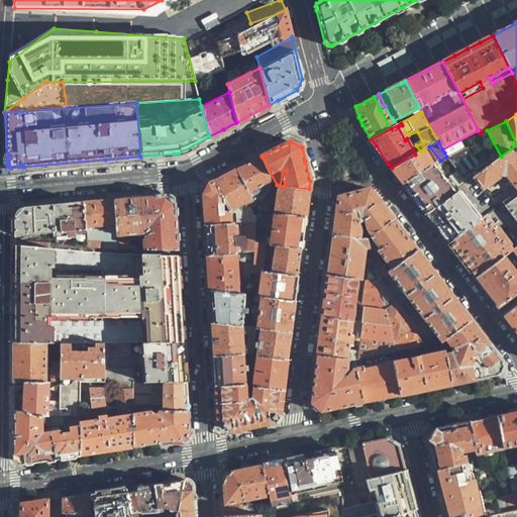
[(476,143),(462,149),(447,157),(468,182),(474,177),(492,163),(481,143),(476,143)]
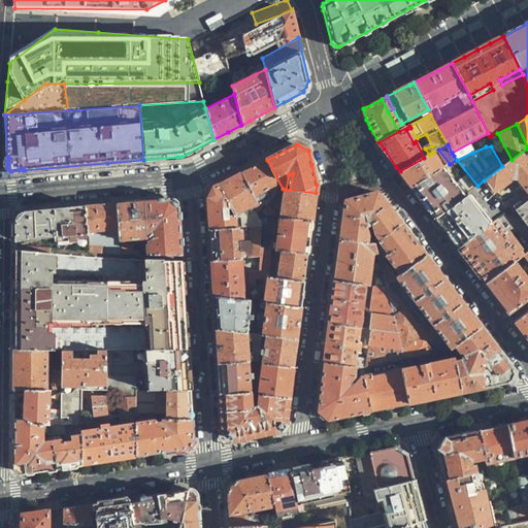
[(472,153),(469,147),(454,156),(456,160),(457,160),(472,153)]
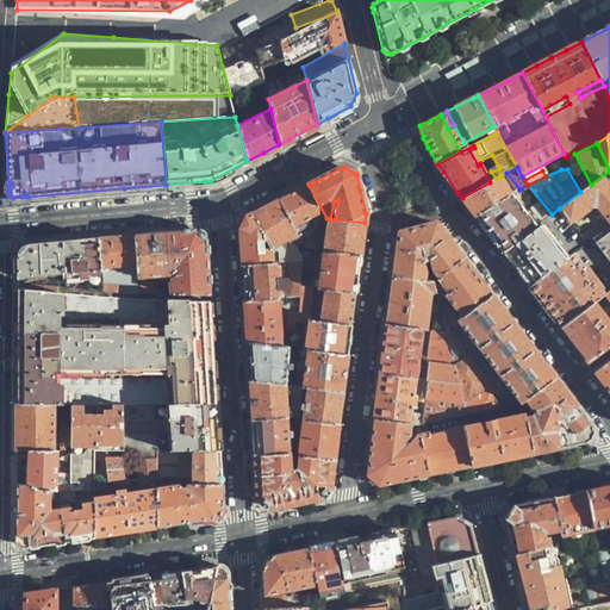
[(609,172),(591,185),(580,192),(559,209),(570,223),(591,206),(595,206),(597,205),(609,221),(609,224),(593,238),(609,260),(609,259),(609,172)]
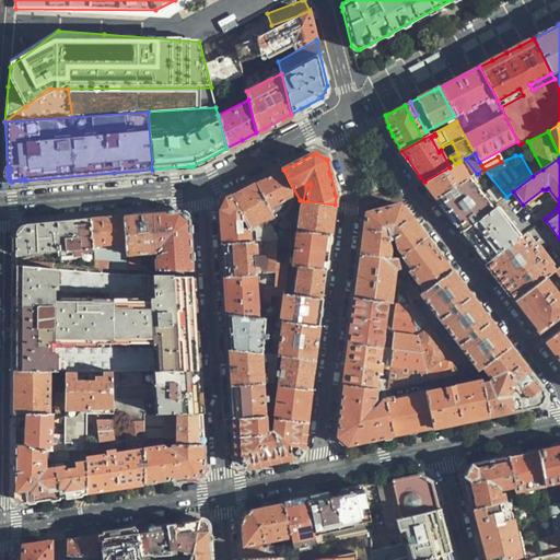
[(450,167),(424,182),(427,185),(438,199),(471,177),(459,162),(455,164),(450,167)]
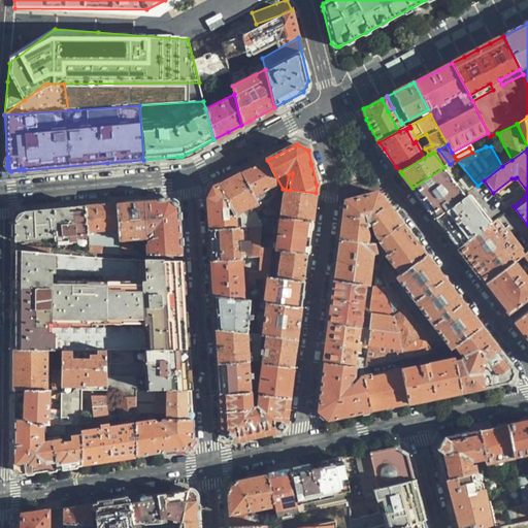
[(283,189),(267,160),(255,166),(242,173),(258,203),(261,209),(269,205),(283,189)]
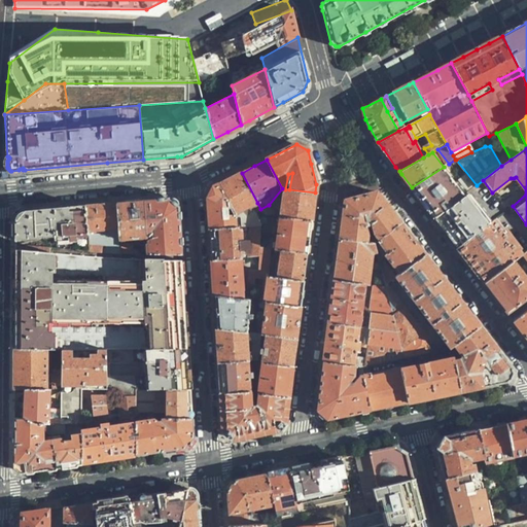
[(444,167),(412,187),(424,204),(435,218),(469,192),(466,189),(462,192),(446,170),(450,167),(449,164),(444,167)]
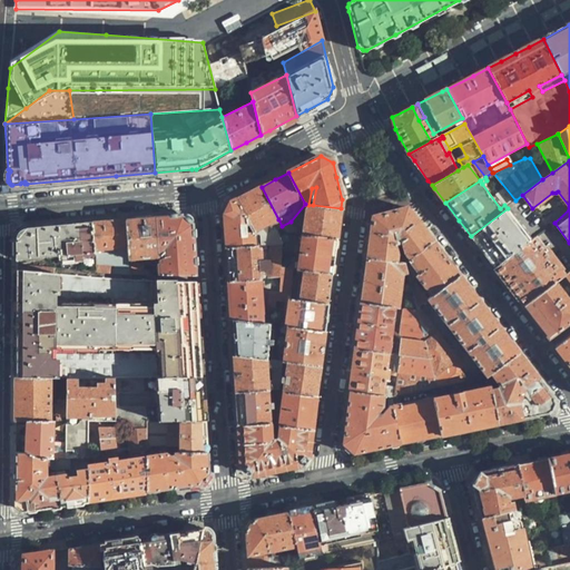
[(278,219),(262,187),(248,194),(237,199),(261,245),(272,244),(282,244),(272,223),(278,219)]
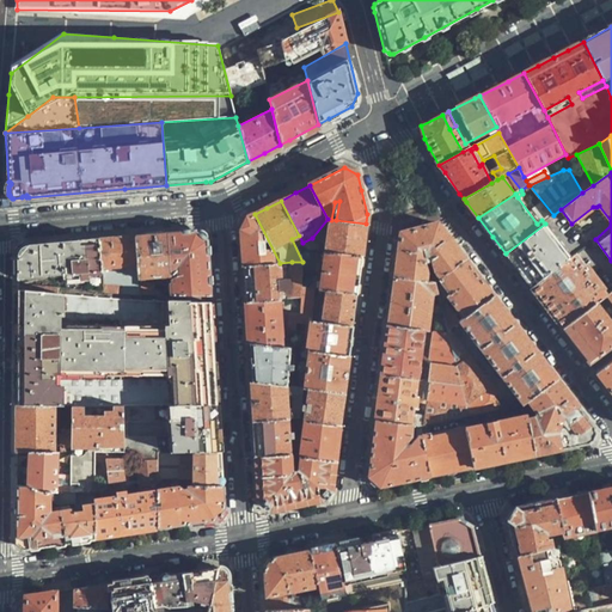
[(280,263),(255,214),(249,218),(242,227),(243,250),(244,265),(277,263),(280,263)]
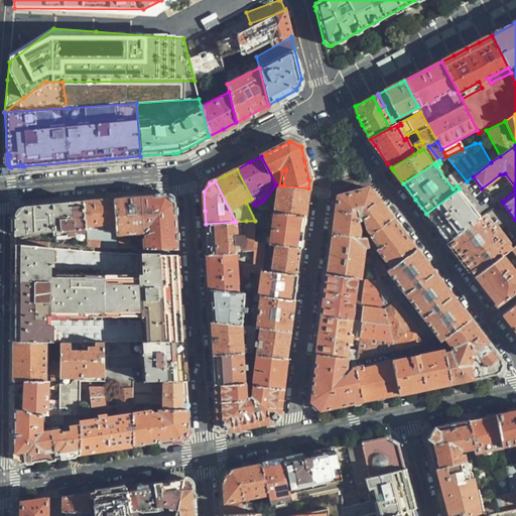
[(274,212),(305,216),(306,204),(308,188),(283,185),(279,185),(277,188),(274,212)]
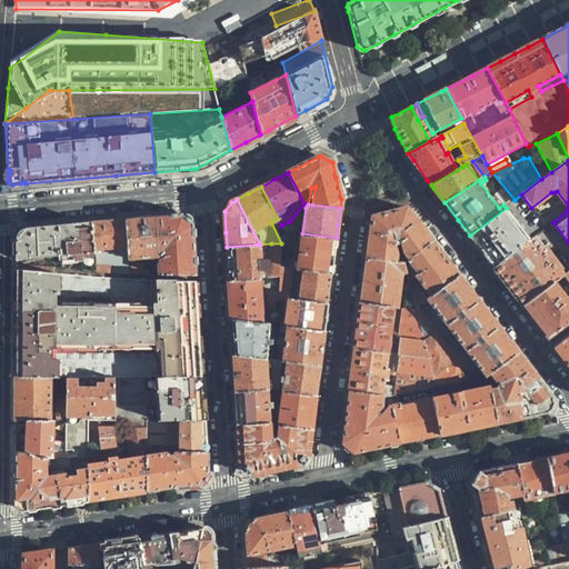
[(408,257),(431,239),(408,207),(389,211),(372,217),(367,258),(397,262),(398,251),(402,250),(408,257)]
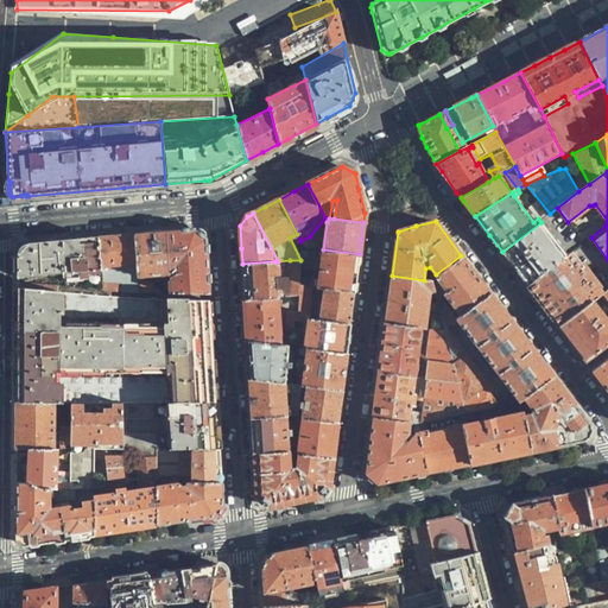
[(542,222),(502,252),(514,268),(529,286),(568,255),(542,222)]
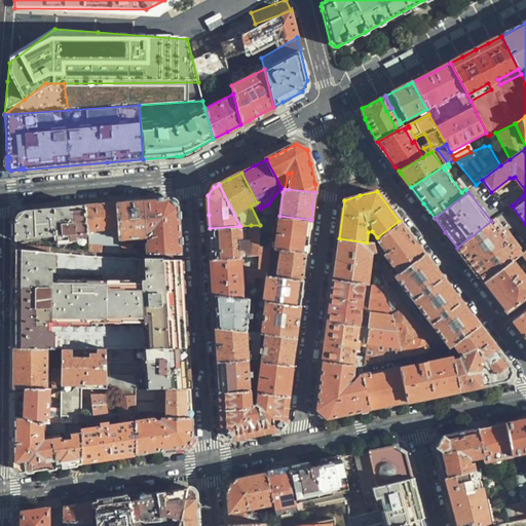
[(166,197),(146,198),(148,233),(149,238),(146,238),(146,253),(179,254),(177,207),(173,202),(166,197)]
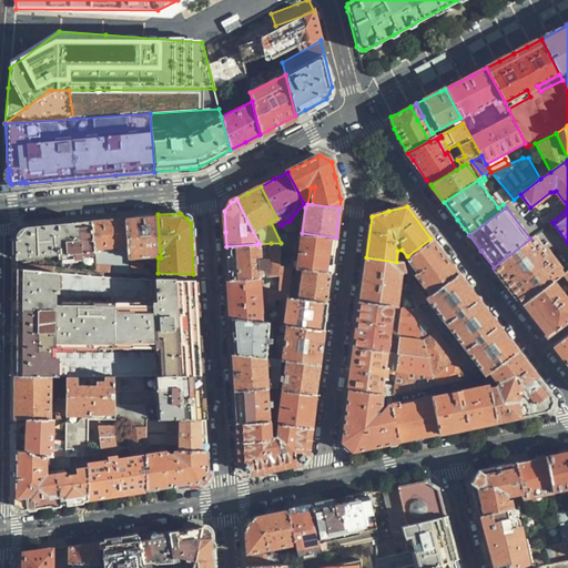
[(160,252),(158,214),(141,216),(124,217),(125,249),(127,254),(160,252)]
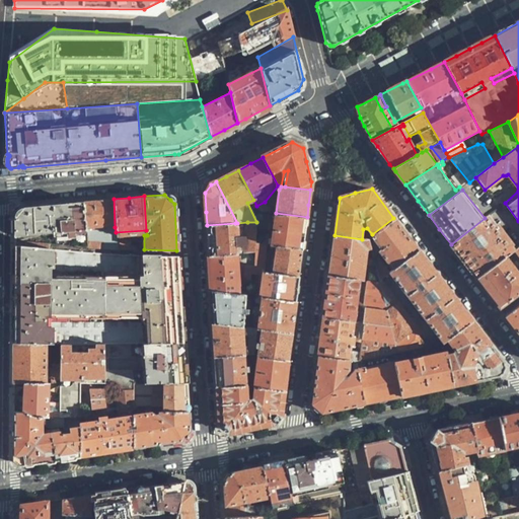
[(115,227),(114,199),(104,200),(82,202),(84,229),(115,227)]
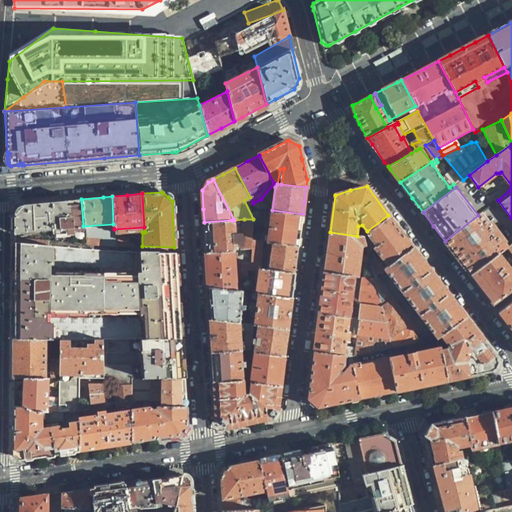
[(83,226),(81,199),(65,200),(35,203),(21,204),(13,213),(13,232),(52,228),(52,231),(84,229),(83,226)]
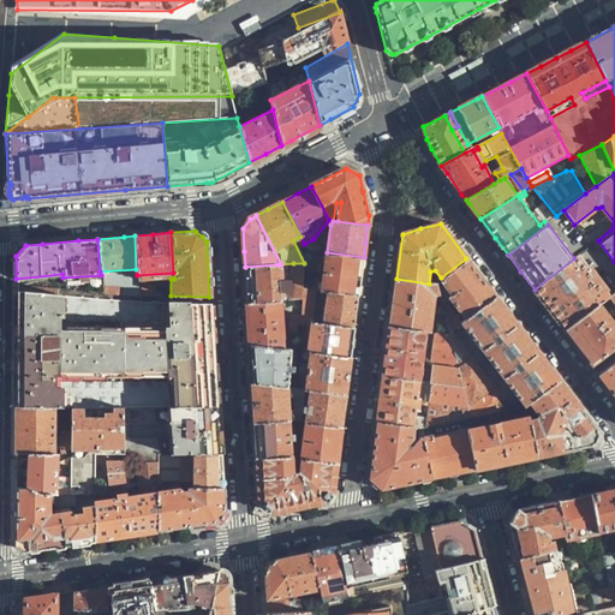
[(328,291),(358,294),(362,275),(364,257),(327,252),(322,290),(328,291)]
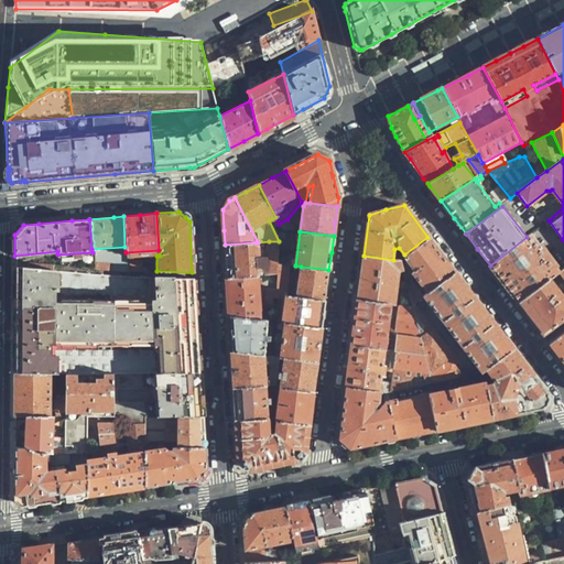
[(506,286),(518,302),(546,282),(550,279),(552,278),(555,275),(556,274),(552,269),(554,267),(552,266),(540,249),(538,247),(537,248),(528,236),(527,237),(490,266),(506,286)]
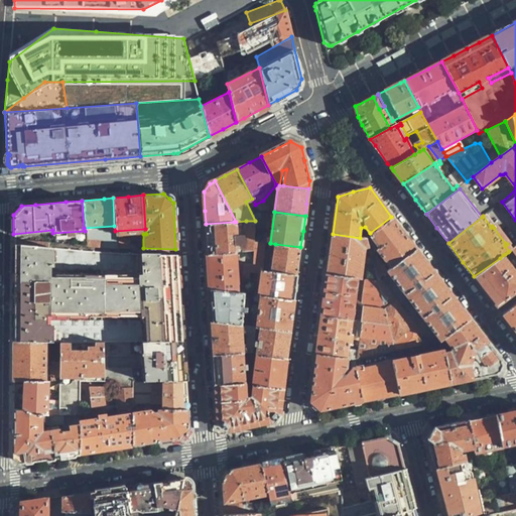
[(391,267),(416,249),(403,232),(391,217),(370,233),(381,248),(379,249),(391,267)]
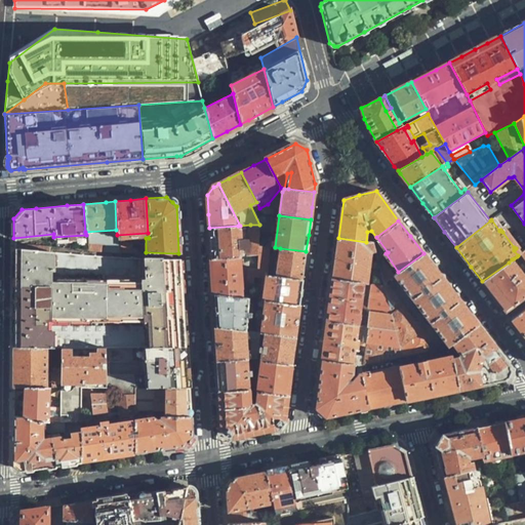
[(238,226),(209,228),(210,243),(211,258),(239,256),(257,254),(258,245),(259,225),(250,225),(248,252),(243,252),(242,246),(246,246),(246,242),(239,242),(238,226)]
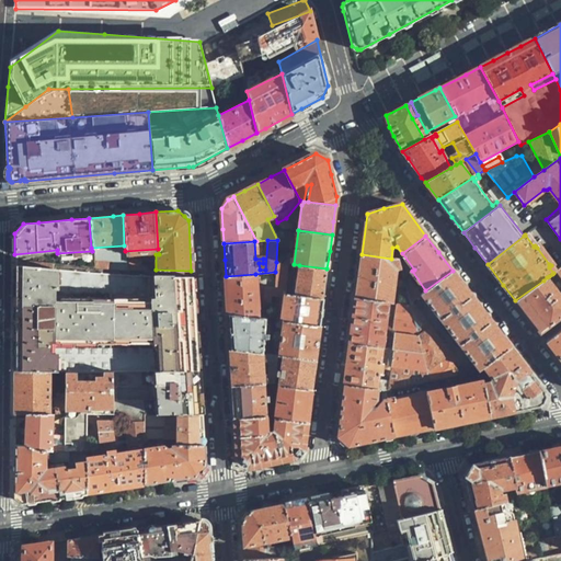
[(537,248),(549,264),(552,261),(540,245),(537,248)]
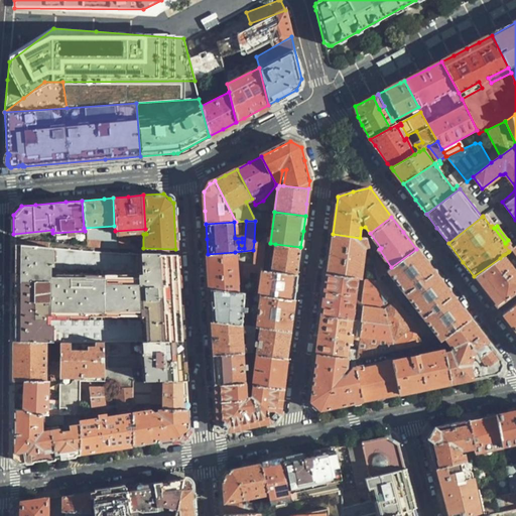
[(360,238),(333,234),(330,254),(328,273),(357,279),(360,280),(363,248),(368,247),(366,238),(360,238)]
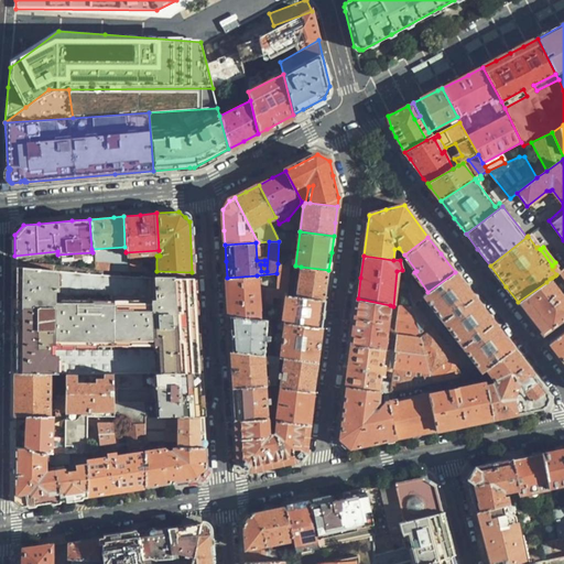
[(93,259),(94,268),(127,270),(126,260),(93,259)]
